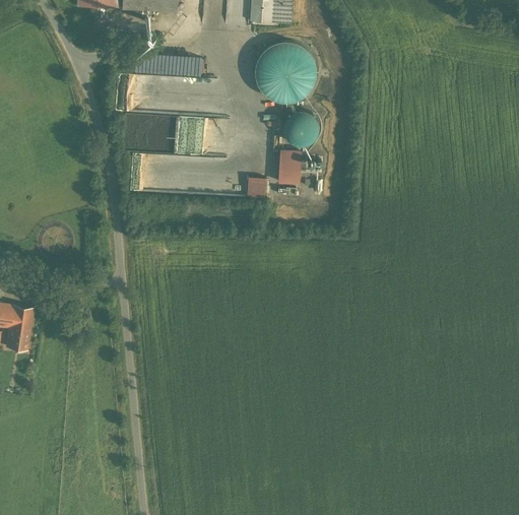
[(101,10),(119,11),(119,0),(78,0),(78,9),(101,10)]
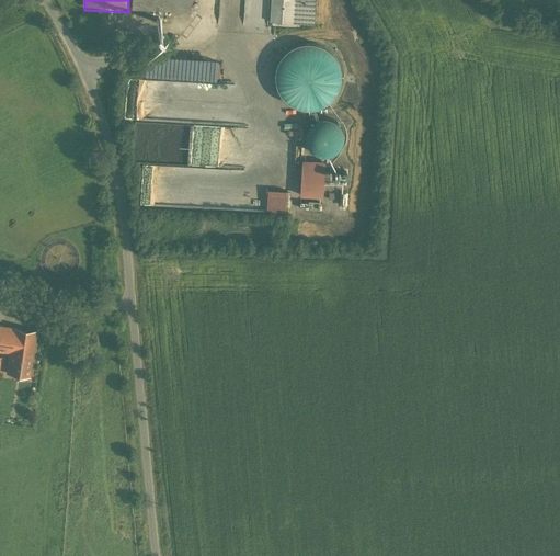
[(192,0),(133,0),(133,12),(192,15),(192,0)]
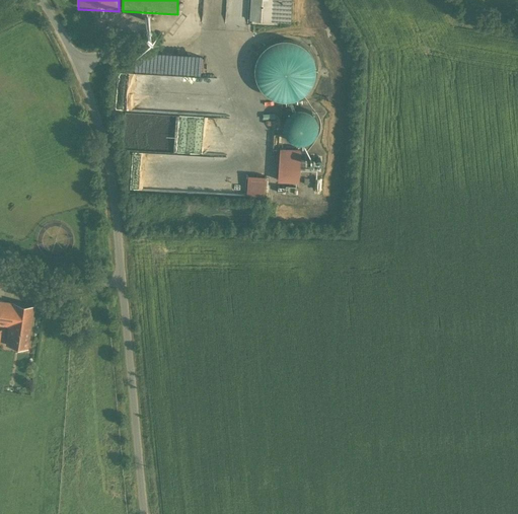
[(251,0),(250,24),(290,26),(292,0),(251,0)]
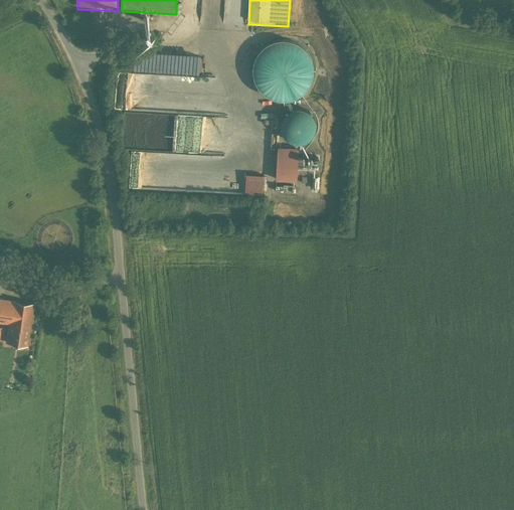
[(260,50),(255,56),(252,63),(251,70),(251,77),(253,83),(258,91),(263,96),(269,99),(275,102),(282,103),(289,102),(296,99),(302,95),(307,90),(310,83),(312,76),(312,69),(311,62),(308,56),(304,50),(299,46),(292,43),(285,41),(278,41),(272,43),(265,46),(260,50)]
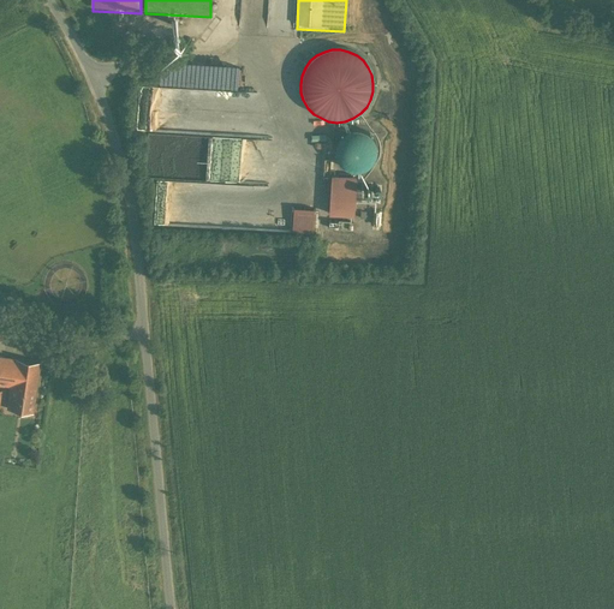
[(238,70),(162,65),(161,88),(237,91),(238,70)]
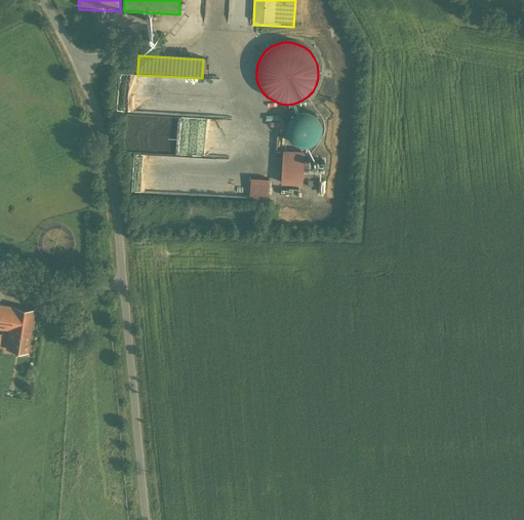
[(294,115),(290,118),(287,122),(285,127),(285,132),(287,137),(290,143),(294,146),(298,148),(304,148),(310,147),(314,145),(318,141),(320,135),(321,130),(320,125),(318,121),(314,117),(310,114),(305,113),(299,113),(294,115)]
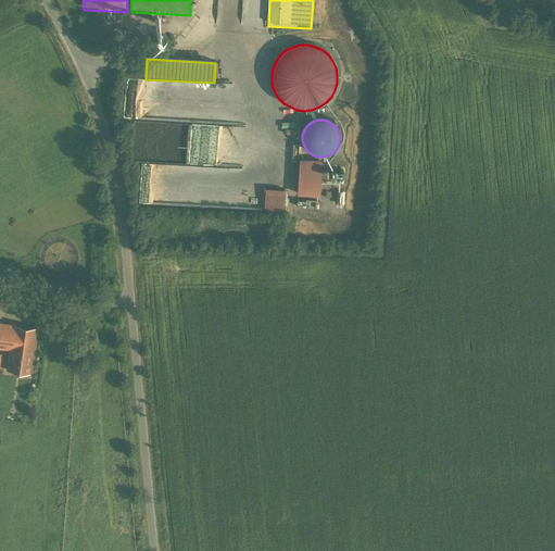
[(322,164),(300,163),(298,198),(319,199),(322,164)]
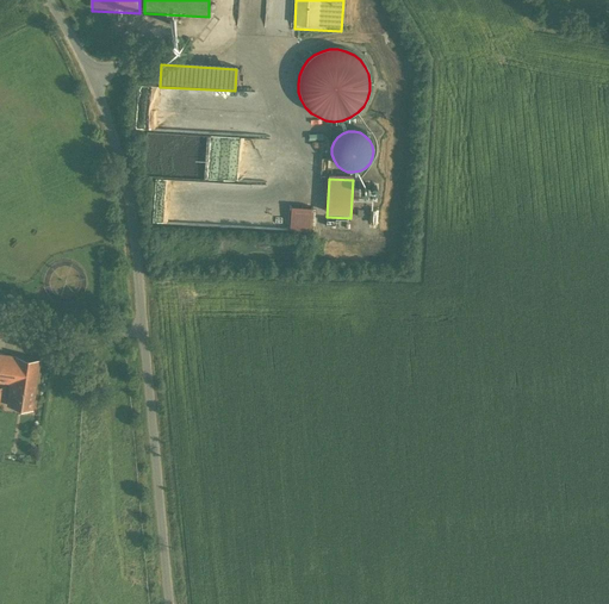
[(29,384),(38,385),(41,363),(0,357),(0,385),(12,387),(29,390),(29,384)]
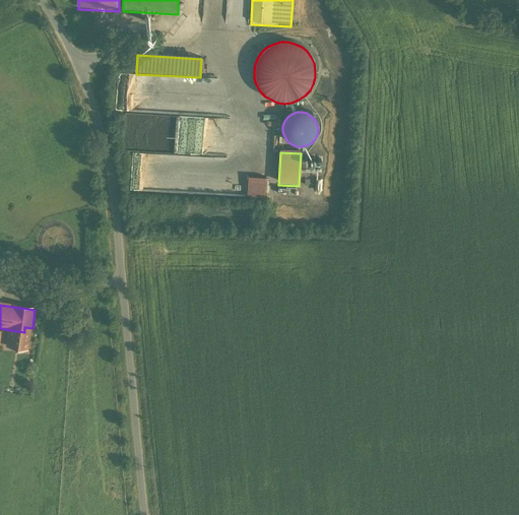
[(10,330),(7,349),(28,352),(33,328),(24,327),(24,332),(10,330)]
